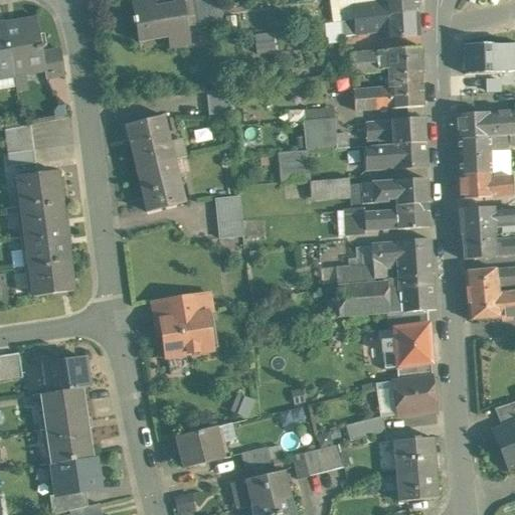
[(182,0),(134,0),(132,0),(134,16),(132,17),(133,26),(136,26),(138,43),(168,38),(169,47),(190,43),(182,0)]
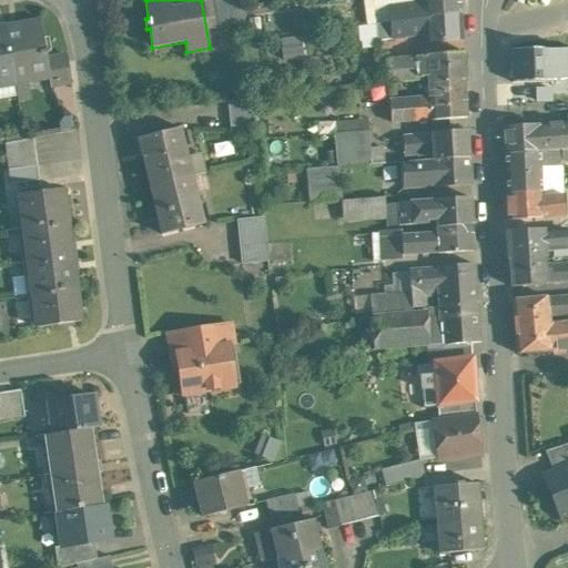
[(242,0),(212,0),(217,29),(244,24),(242,0)]
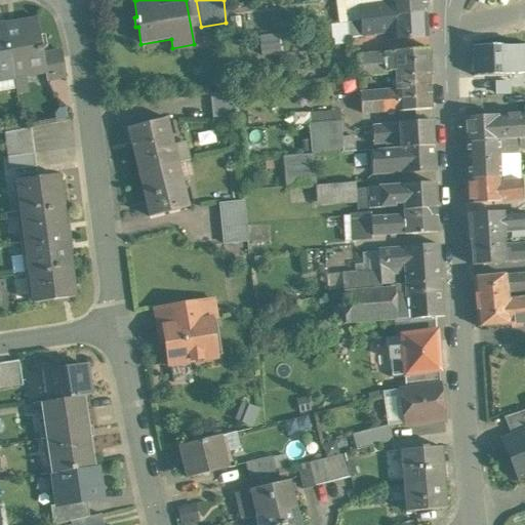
[(423,0),(390,0),(390,2),(360,5),(360,21),(425,12),(423,0)]
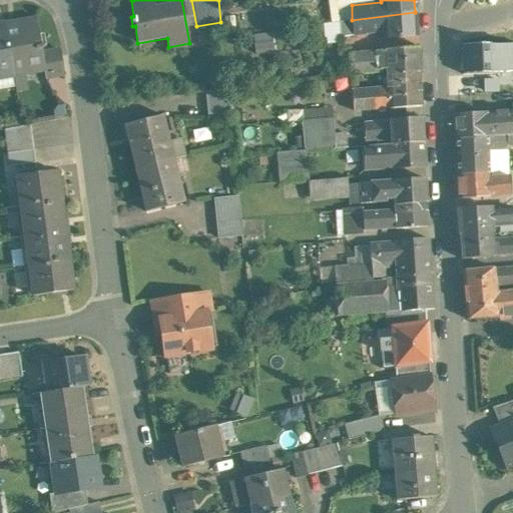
[(415,12),(352,20),(354,36),(383,32),(384,39),(417,36),(415,12)]
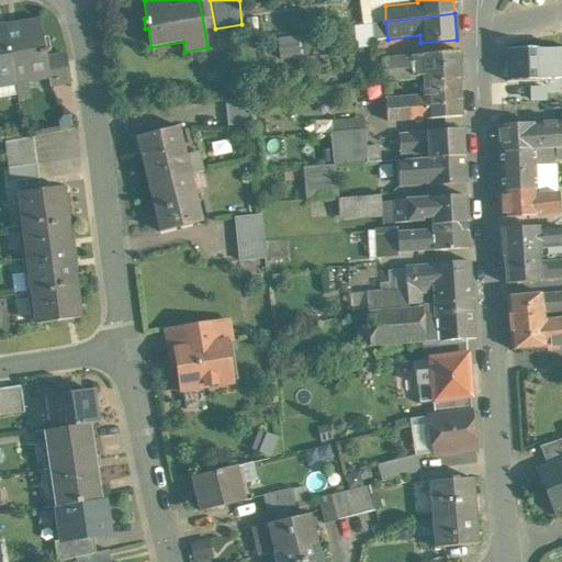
[(40,21),(4,26),(13,78),(47,72),(48,71),(46,57),(45,53),(47,53),(47,49),(45,49),(40,21)]
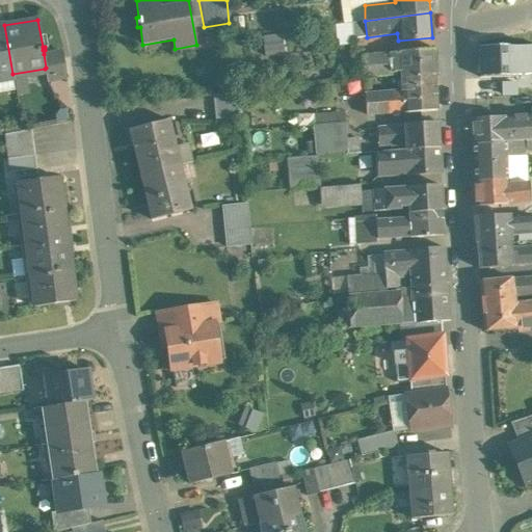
[(4,25),(0,26),(0,78),(14,77),(12,74),(4,25)]
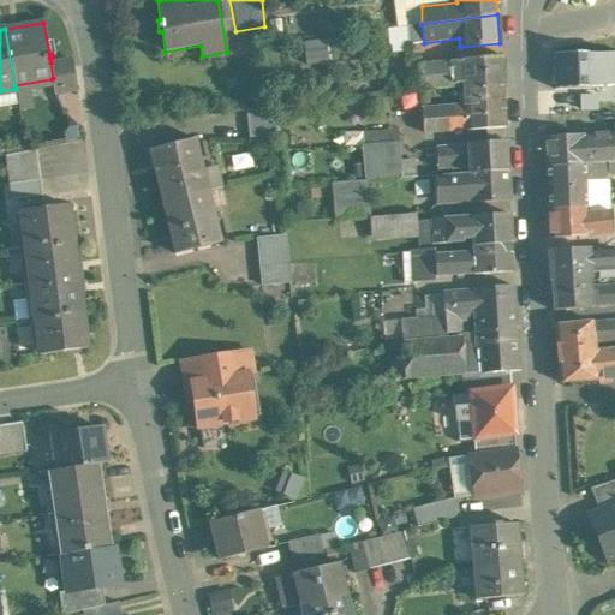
[(596,53),(553,54),(555,89),(597,88),(597,79),(614,79),(614,61),(596,61),(596,53)]
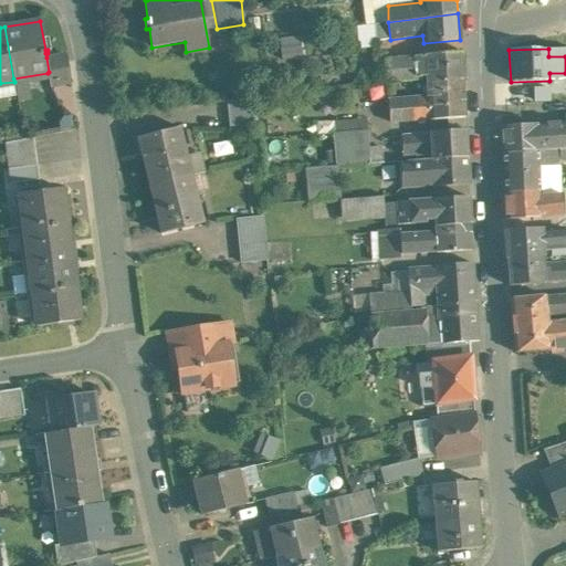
[(461,53),(425,55),(425,56),(400,59),(401,82),(416,80),(416,77),(426,76),(426,82),(462,80),(461,53)]
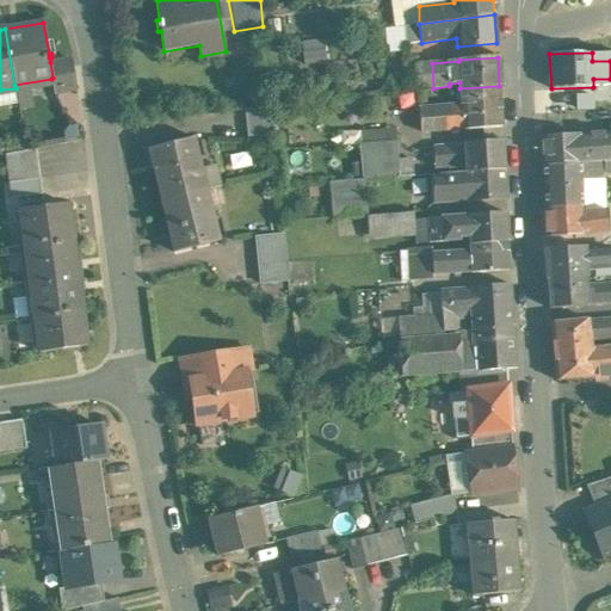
[(69,59),(50,62),(53,78),(51,79),(54,92),(75,88),(69,59)]
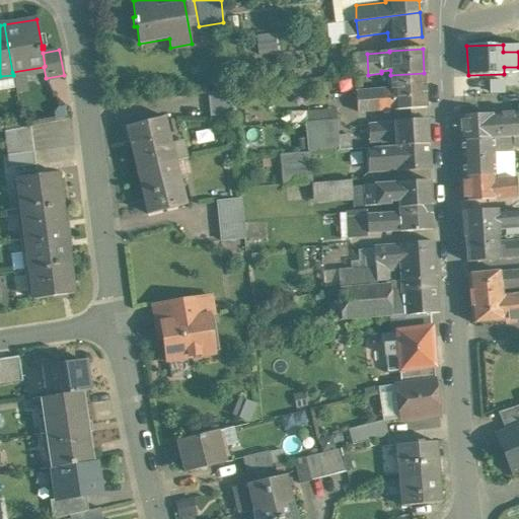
[(367,54),(354,55),(355,76),(368,75),(367,54)]
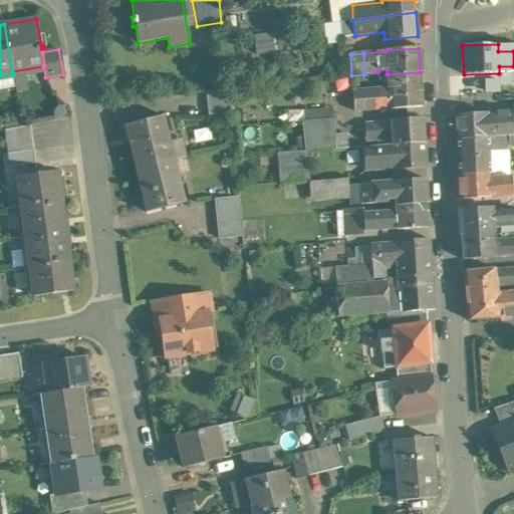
[(350,54),(339,55),(340,76),(351,75),(350,54)]
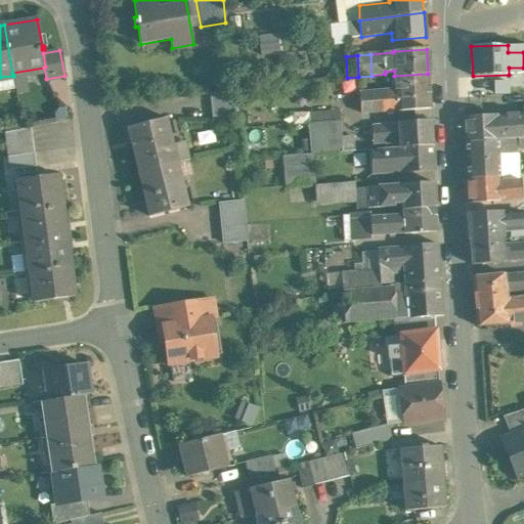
[(428,74),(394,76),(395,90),(396,111),(396,112),(430,108),(428,74)]
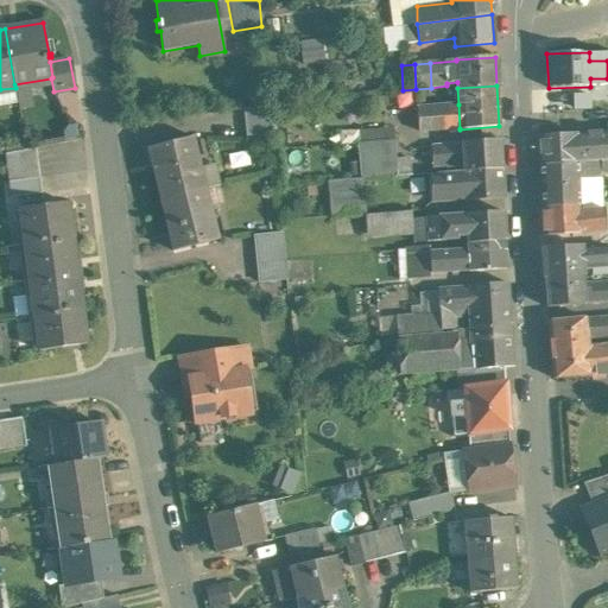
[(458,105),(417,107),(418,132),(460,128),(458,105)]
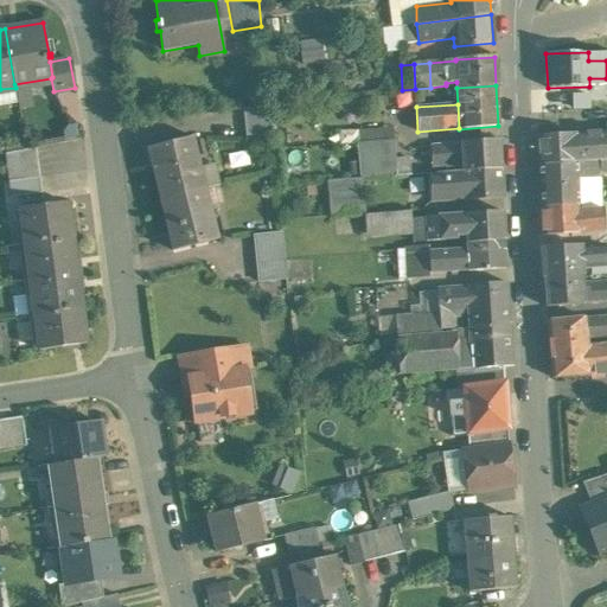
[(269,106),(242,108),(246,136),(272,134),(269,106)]
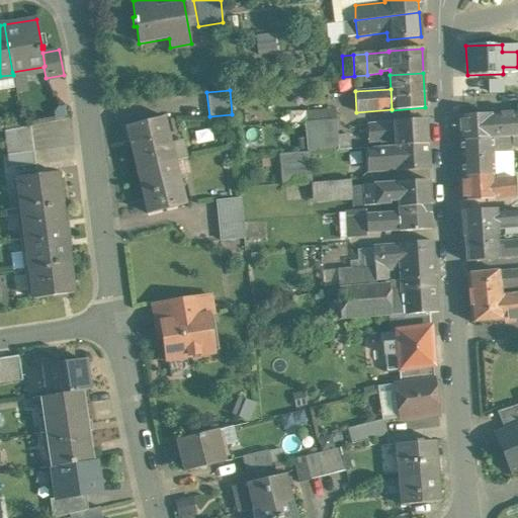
[(517,123),(517,111),(458,115),(459,141),(492,139),(511,137),(517,136),(517,123)]
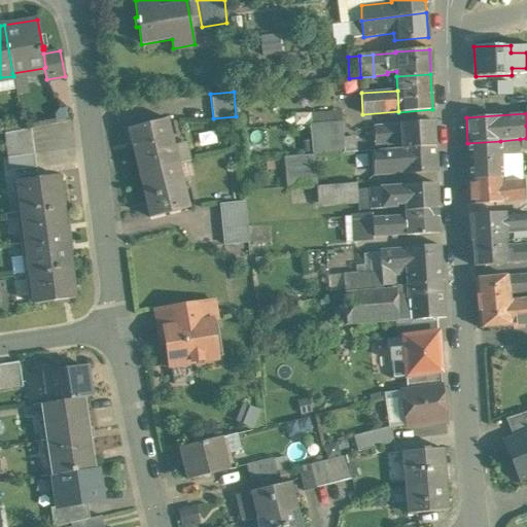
[(168,118),(128,129),(139,173),(179,164),(168,118)]
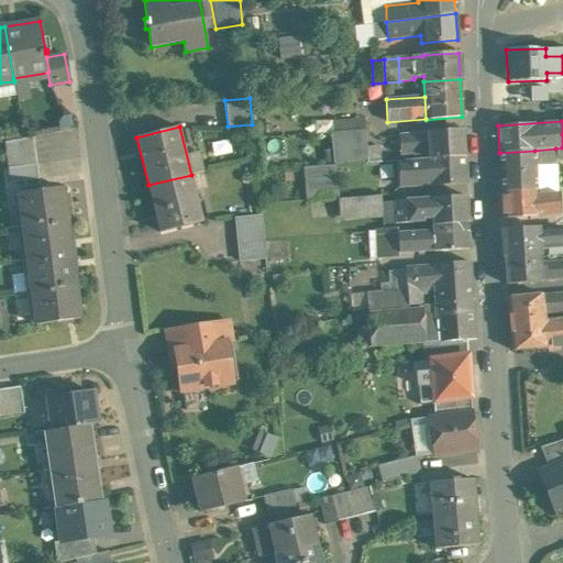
[(463,130),(428,133),(399,135),(400,155),(428,153),(429,158),(464,156),(463,130)]
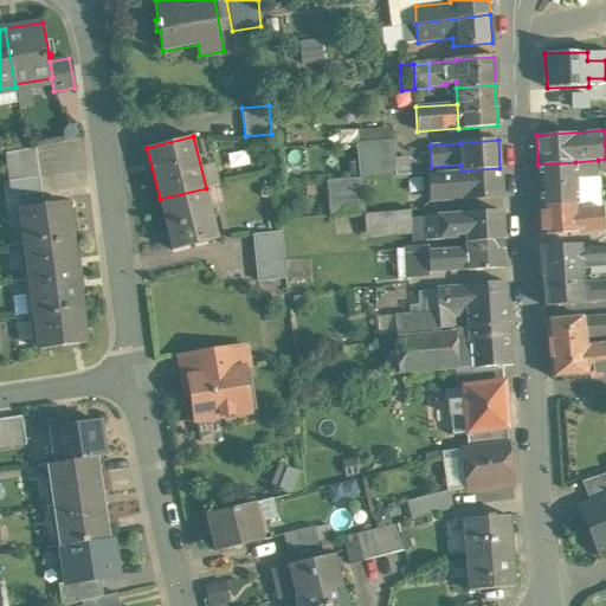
[(36,147),(5,153),(7,168),(38,163),(36,147)]
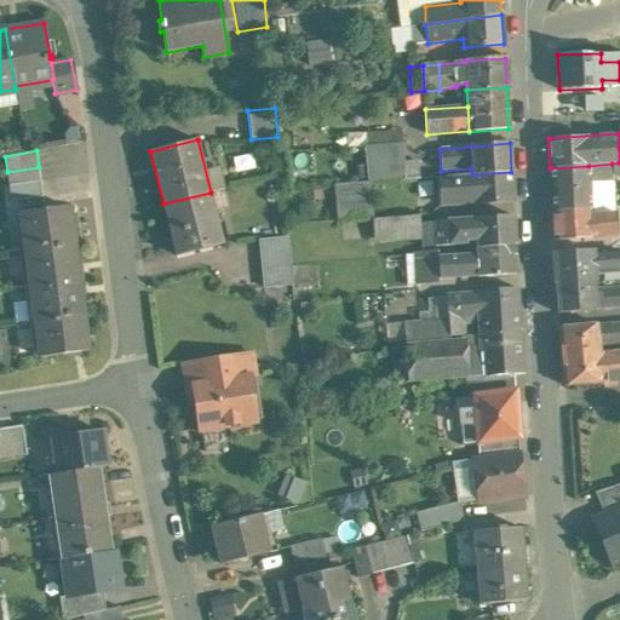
[(418,162),(402,162),(403,181),(419,179),(418,162)]
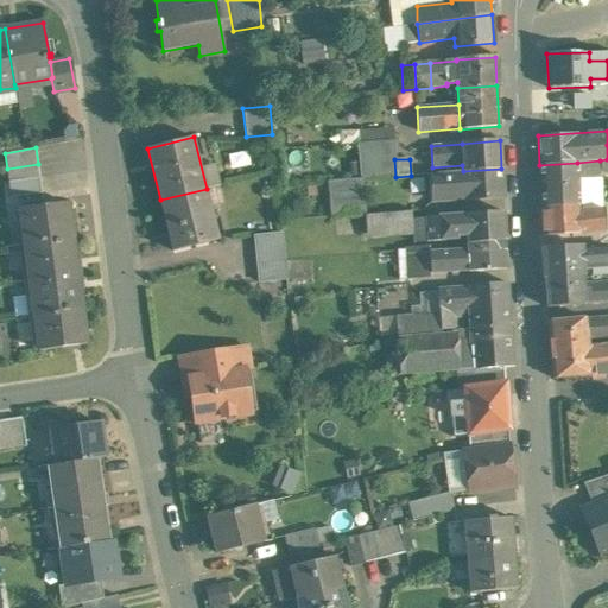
[(577,163),(539,165),(542,208),(580,204),(577,163)]
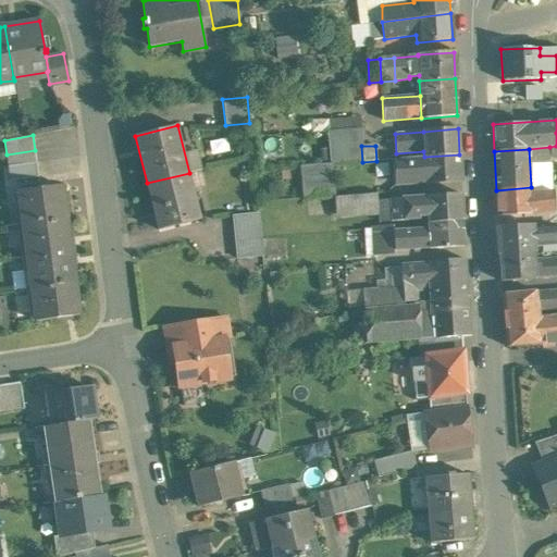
[(35,150),(7,155),(9,166),(37,163),(35,150)]
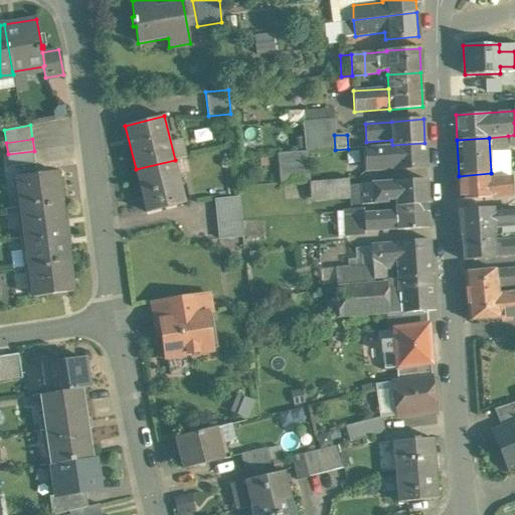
[(392,145),(365,147),(367,170),(392,168),(392,170),(425,168),(425,167),(424,143),(392,145)]
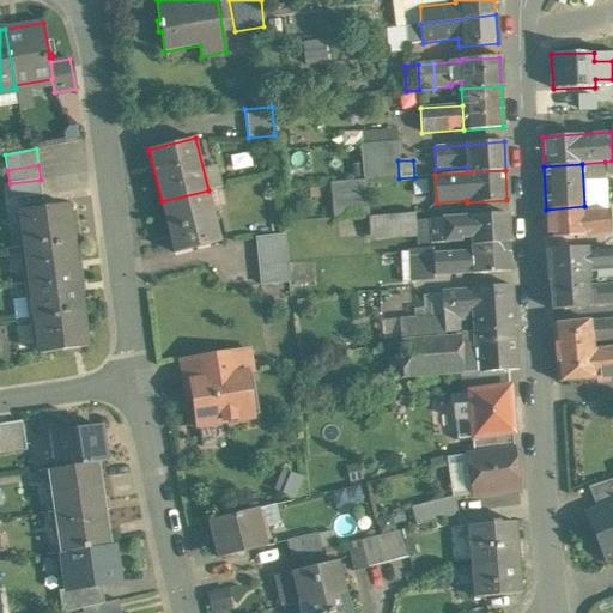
[(41,180),(10,183),(11,199),(42,195),(41,180)]
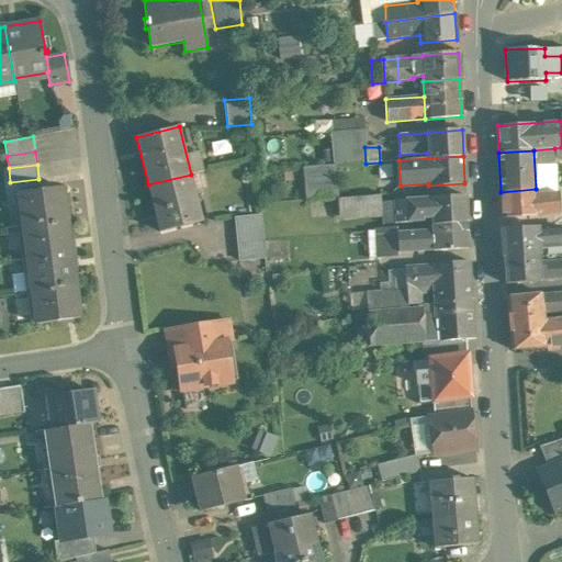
[(332,166),(303,168),(305,201),(335,199),(332,166)]
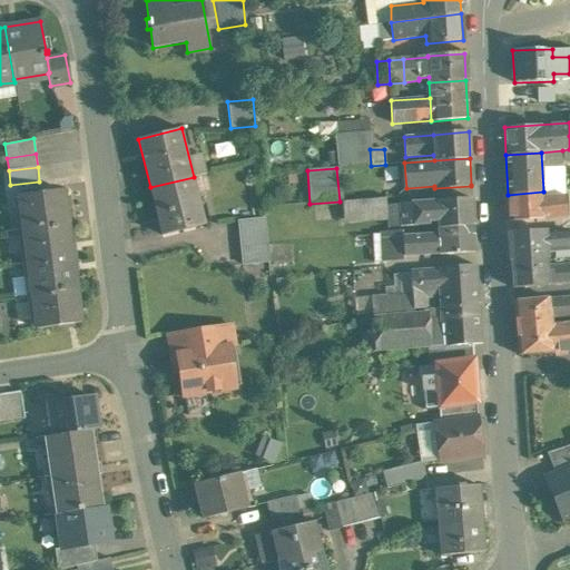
[(194,177),(150,187),(161,235),(205,224),(194,177)]
